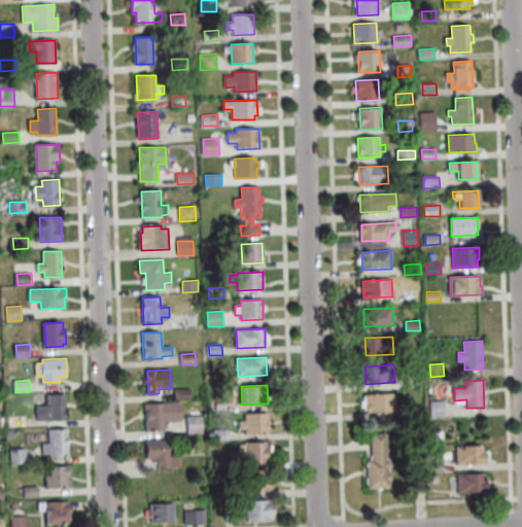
[(176,400),(176,390),(190,389),(192,399),(176,400)]
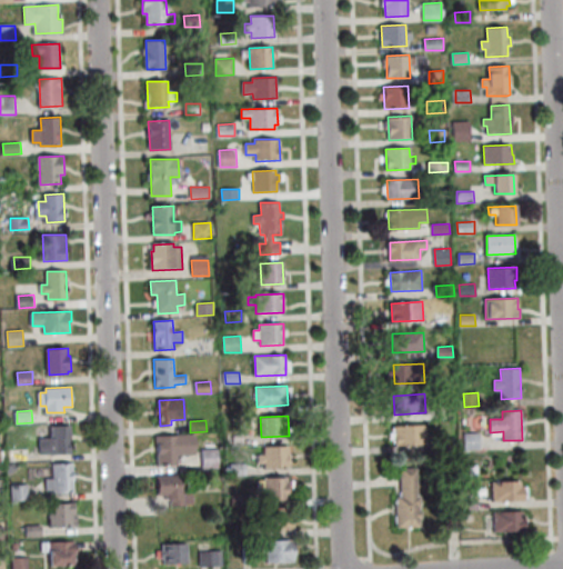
[(72,453),(53,455),(53,453),(40,453),(40,439),(52,438),(52,426),(71,425),(72,453)]
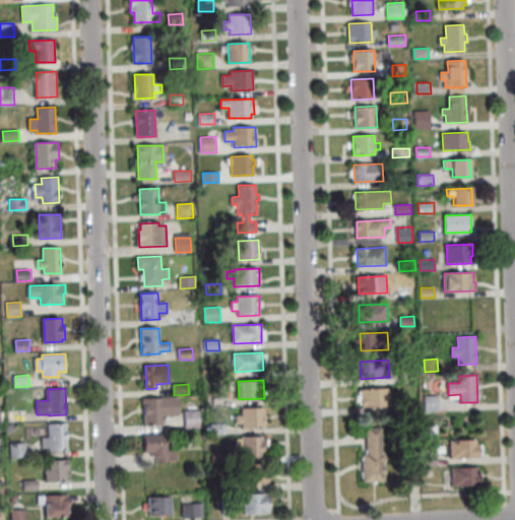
[(390,388),(390,406),(362,407),(362,389),(390,388)]
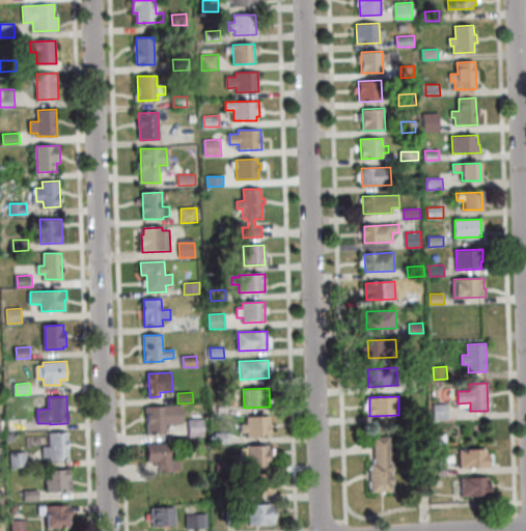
[(448,403),(448,418),(435,419),(435,403),(448,403)]
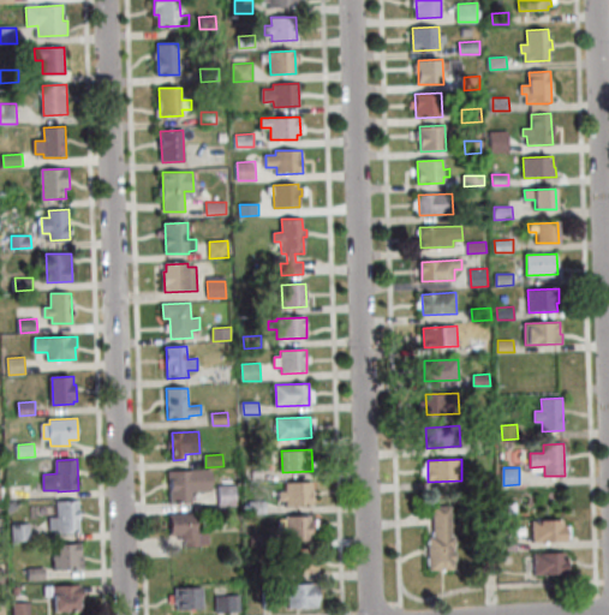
[(212,470),(213,491),(192,493),(192,502),(172,503),(171,471),(212,470)]
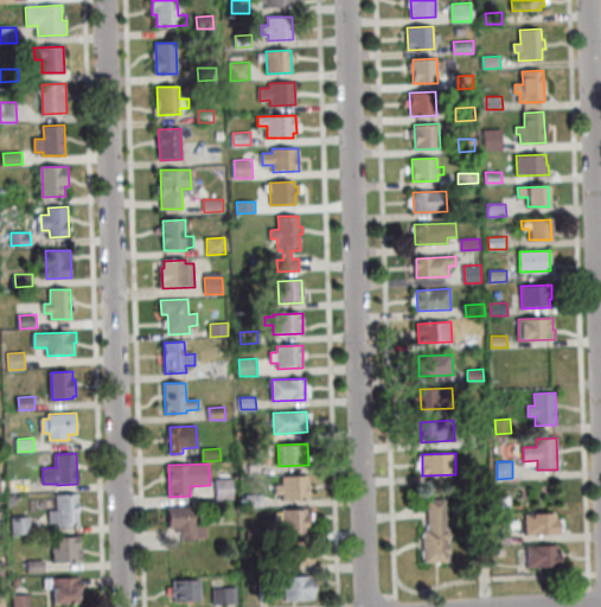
[(283,477),(308,475),(309,499),(283,500),(283,493),(277,494),(277,486),(283,486),(283,477)]
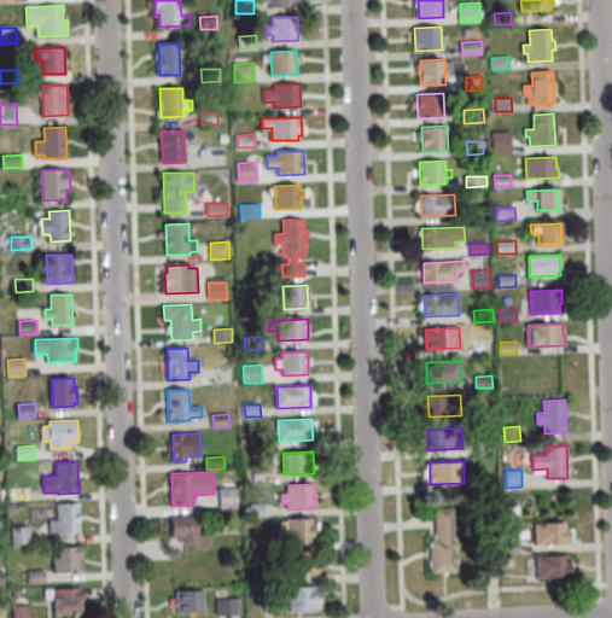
[(30,501),(15,501),(13,489),(29,488),(30,501)]
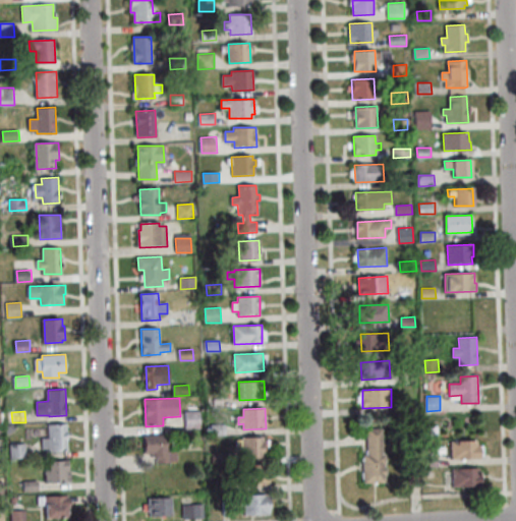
[(201,428),(187,428),(186,411),(201,411),(201,428)]
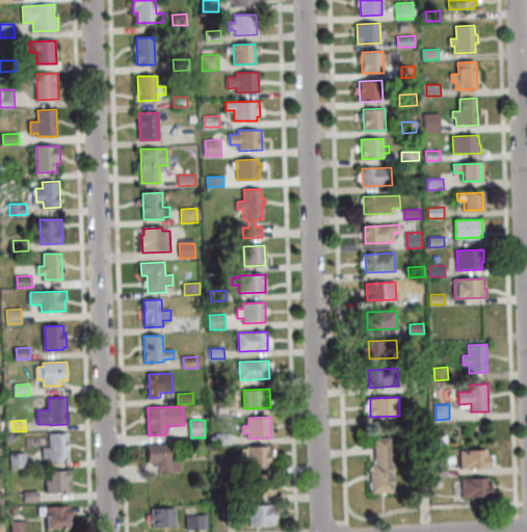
[(50,434),(70,433),(71,460),(51,461),(51,457),(45,458),(44,448),(51,448),(50,434)]
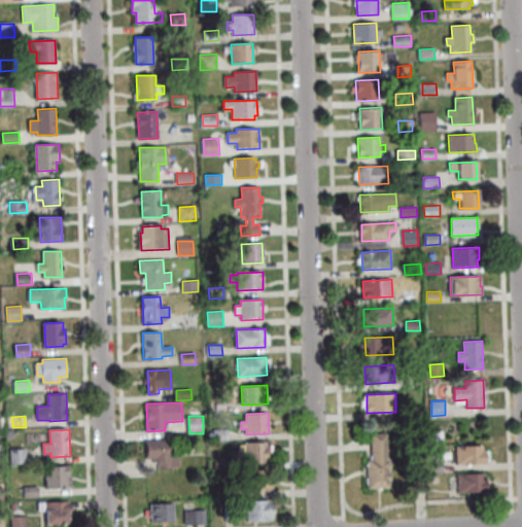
[(229,440),(214,441),(214,430),(228,429),(229,440)]
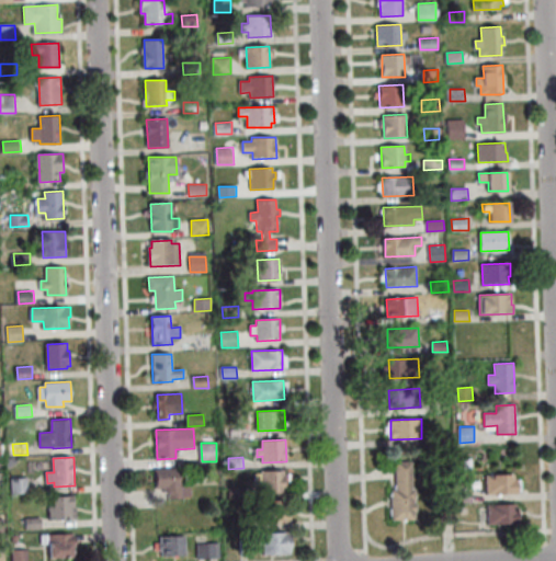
[(392,490),(397,490),(396,461),(412,461),(413,489),(416,489),(416,500),(413,500),(415,503),(418,505),(418,508),(416,511),(416,517),(415,517),(415,519),(394,519),(392,490)]
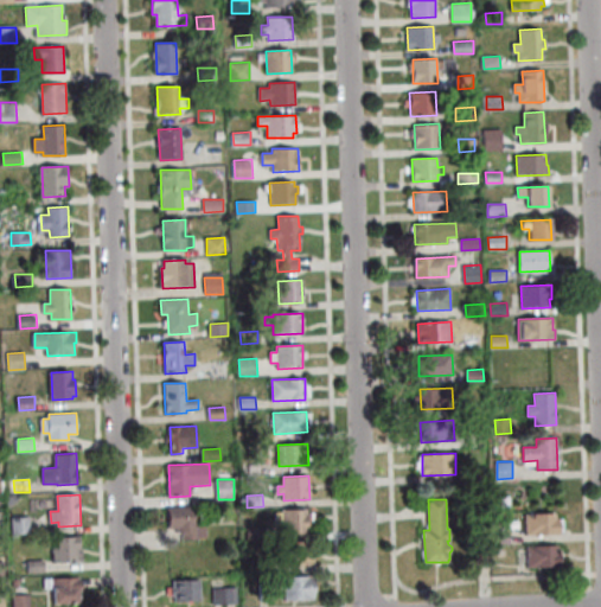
[(170,508),(196,506),(197,526),(208,526),(208,537),(197,537),(197,540),(183,540),(181,528),(170,528),(170,508)]
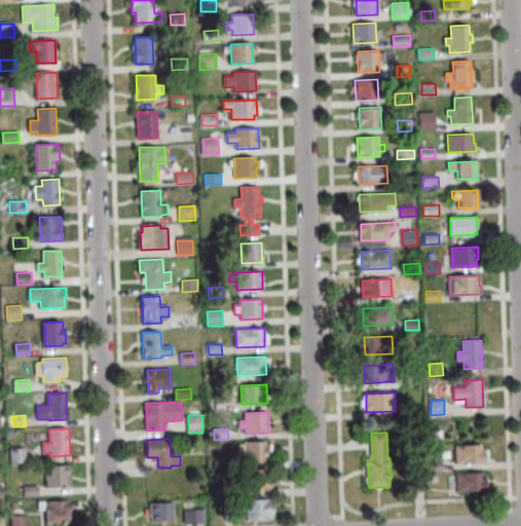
[(246,462),(245,443),(266,442),(267,461),(246,462)]
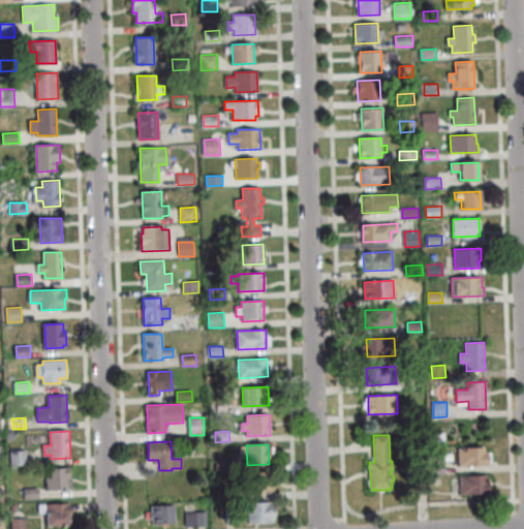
[(459,466),(458,448),(485,447),(485,452),(488,452),(488,465),(459,466)]
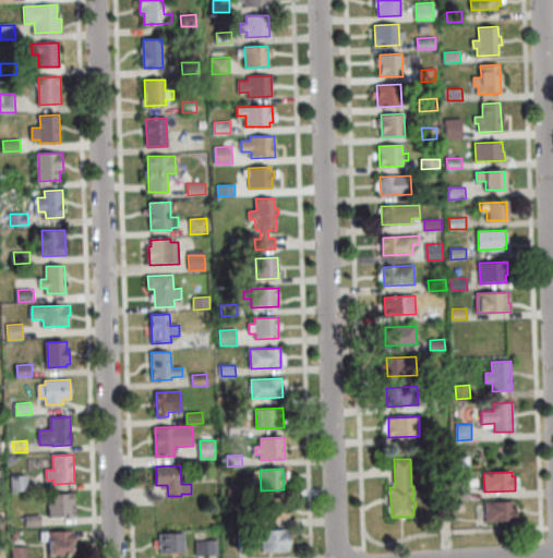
[(13,492),(12,476),(28,475),(29,490),(13,492)]
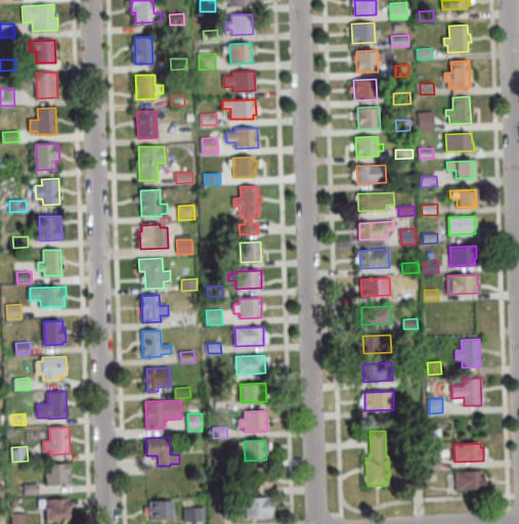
[(229,465),(215,466),(214,455),(229,454),(229,465)]
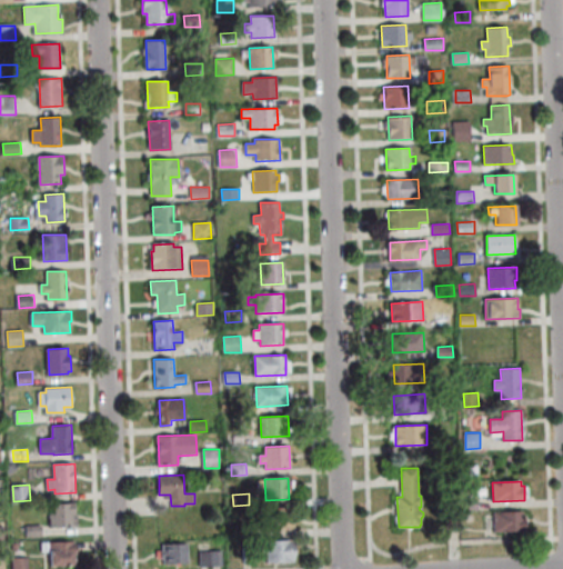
[(478,509),(462,510),(461,500),(478,499),(478,509)]
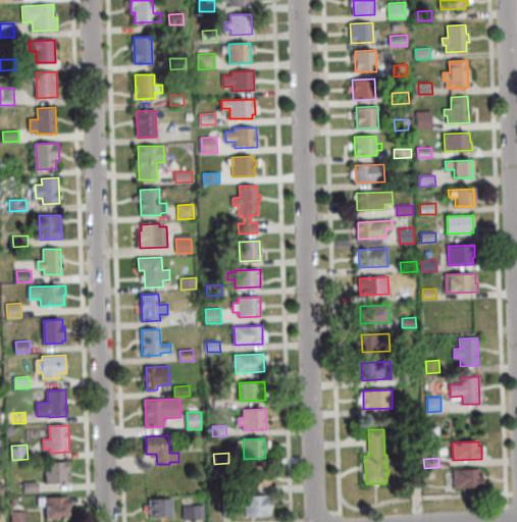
[(68,462),(68,472),(71,471),(71,482),(47,483),(46,463),(68,462)]
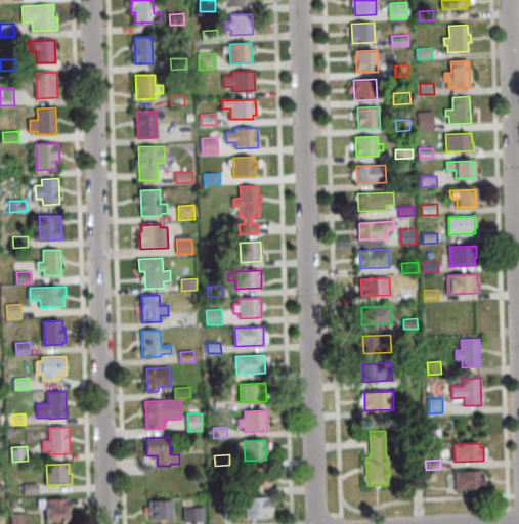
[(246,469),(263,469),(264,476),(269,476),(270,488),(247,489),(246,469)]
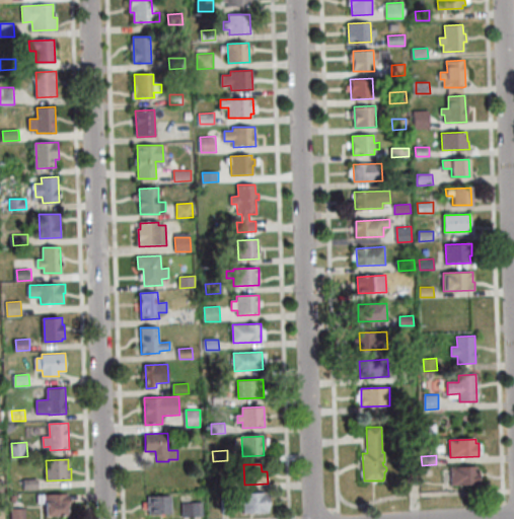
[(480,470),(480,484),(451,486),(450,468),(476,466),(476,470),(480,470)]
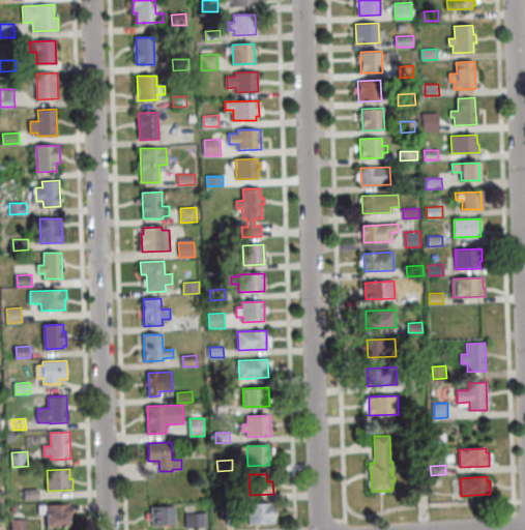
[(25,499),(24,490),(39,489),(40,499),(25,499)]
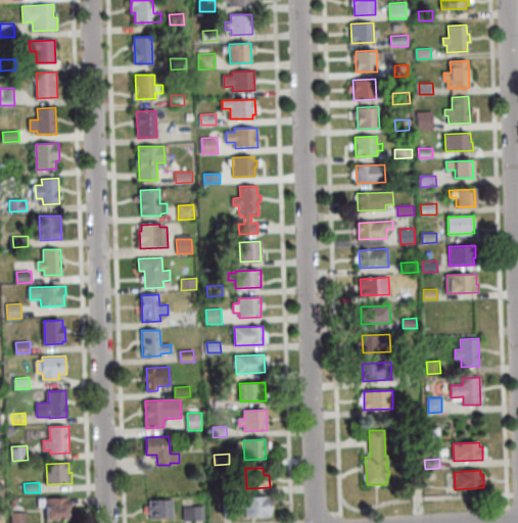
[(231,483),(231,492),(217,493),(217,484),(231,483)]
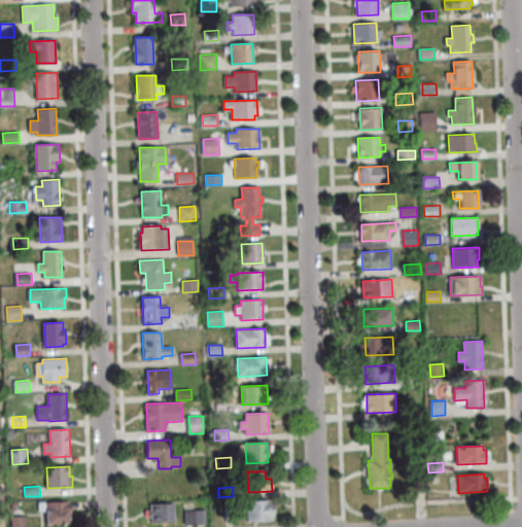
[(247,501),(272,500),(273,520),(248,521),(248,512),(237,512),(238,522),(228,522),(227,507),(247,506),(247,501)]
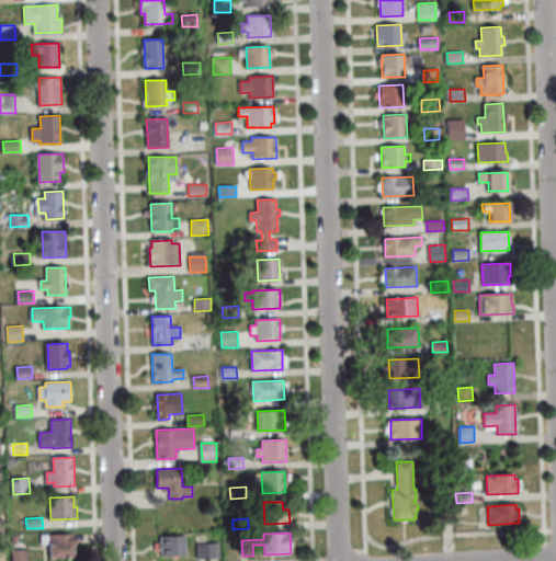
[(42,535),(75,534),(75,546),(72,546),(74,557),(50,558),(50,545),(43,545),(42,535)]
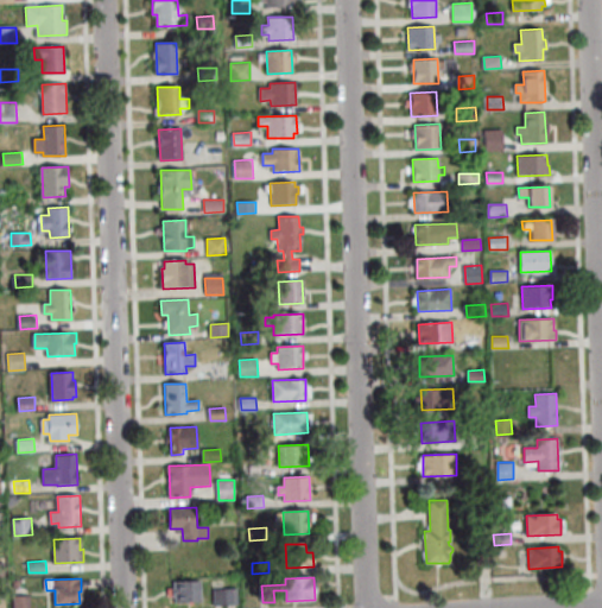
[(202,601),(175,602),(175,596),(172,596),(171,589),(175,589),(175,583),(201,582),(202,601)]
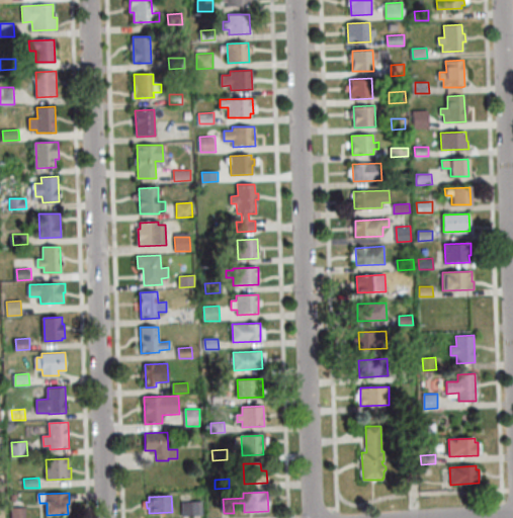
[(203,515),(183,515),(182,503),(202,502),(203,515)]
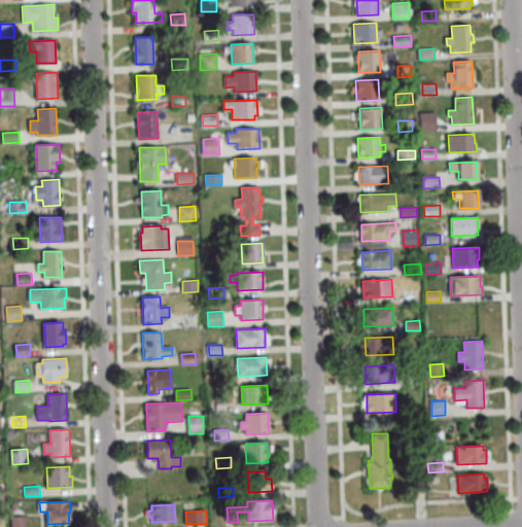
[(12,526),(12,517),(27,516),(27,526),(12,526)]
